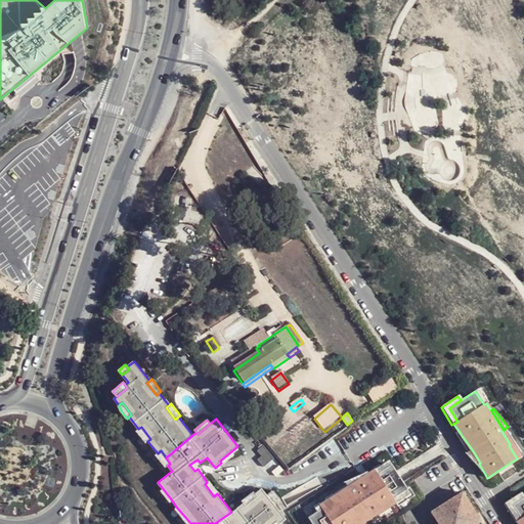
[(141,427),(136,431),(146,442),(147,441),(150,439),(141,427)]
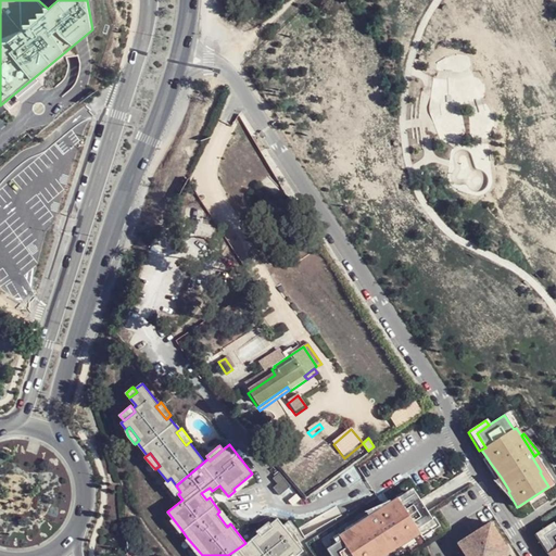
[(534,456),(532,457),(541,471),(544,469),(535,455),(534,456)]
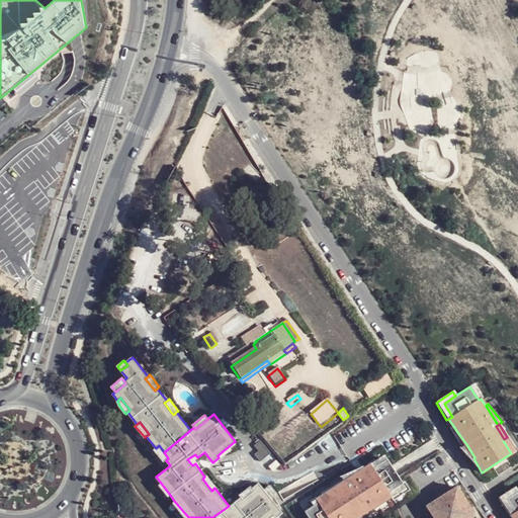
[(457,432),(453,426),(449,428),(461,447),(466,444),(457,432)]
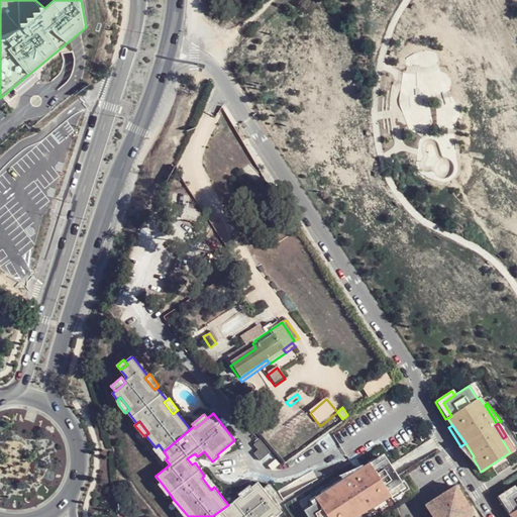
[(474,456),(466,443),(460,446),(458,448),(475,466),(476,464),(473,457),(474,456)]
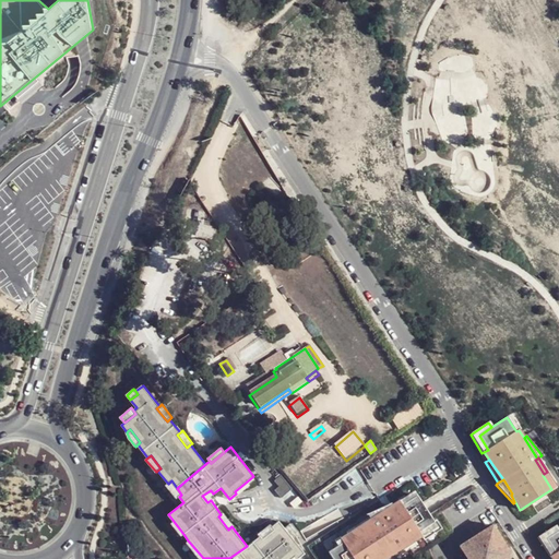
[(168,484),(166,485),(177,498),(179,497),(181,495),(177,488),(171,480),(168,484)]
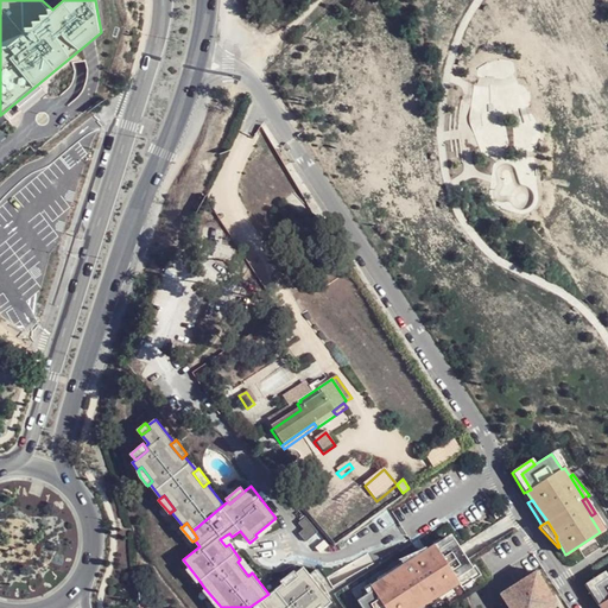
[(268,524),(255,534),(257,537),(258,539),(272,527),(268,524)]
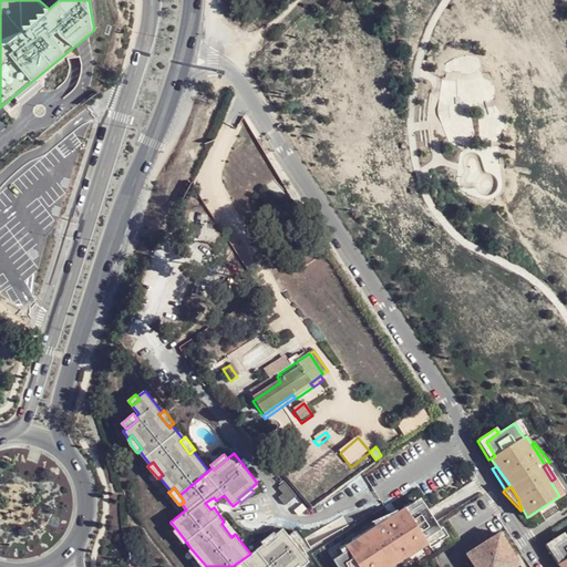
[(214,503),(216,501),(214,497),(205,503),(210,509),(214,507),(214,503)]
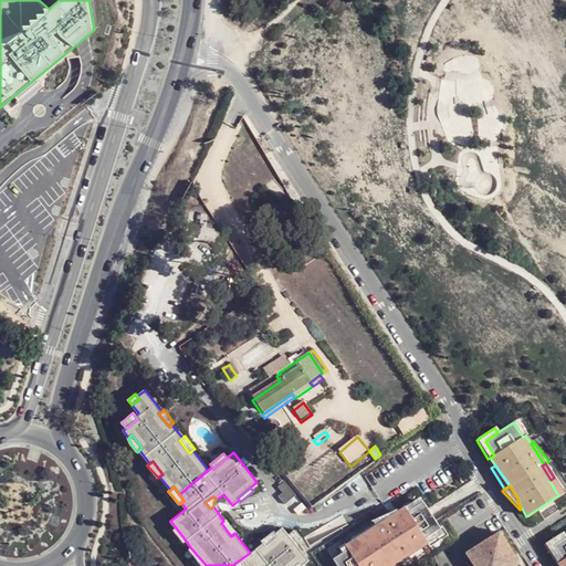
[(418,547),(420,549),(442,535),(421,502),(406,511),(404,507),(395,512),(375,525),(377,527),(362,536),(346,547),(347,548),(332,558),(337,565),(388,565),(398,561),(418,547)]
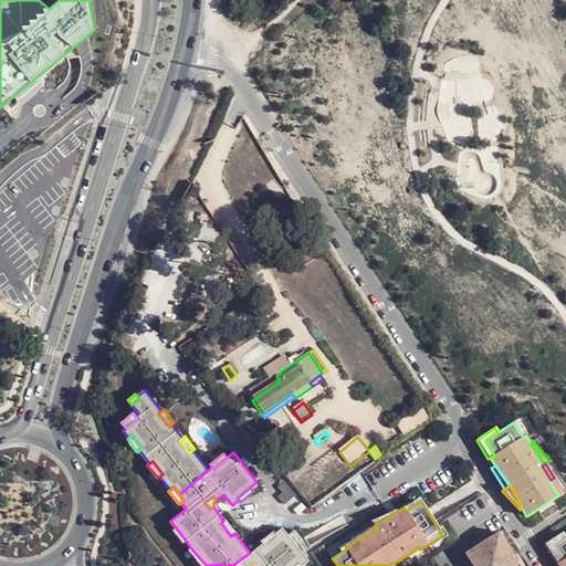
[(374,524),(375,525),(395,512),(394,510),(371,520),(374,524)]
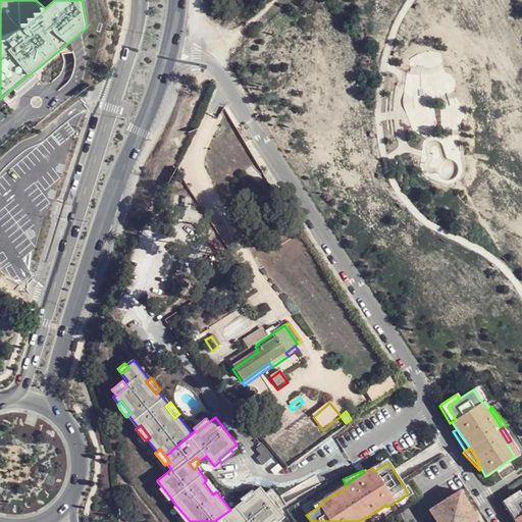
[(206,480),(204,482),(213,494),(216,491),(218,490),(208,478),(206,480)]
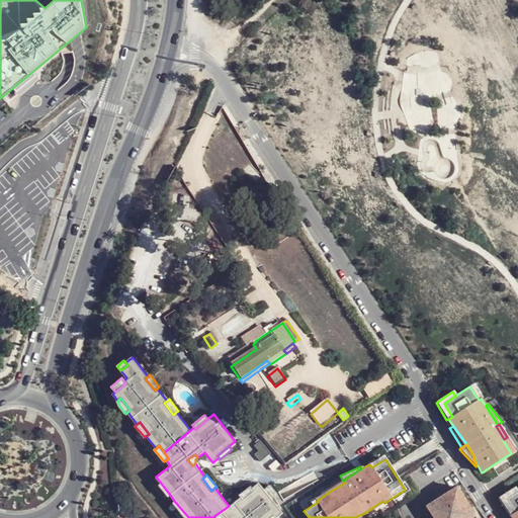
[(331,491),(345,483),(343,481),(342,480),(329,488),(331,491)]
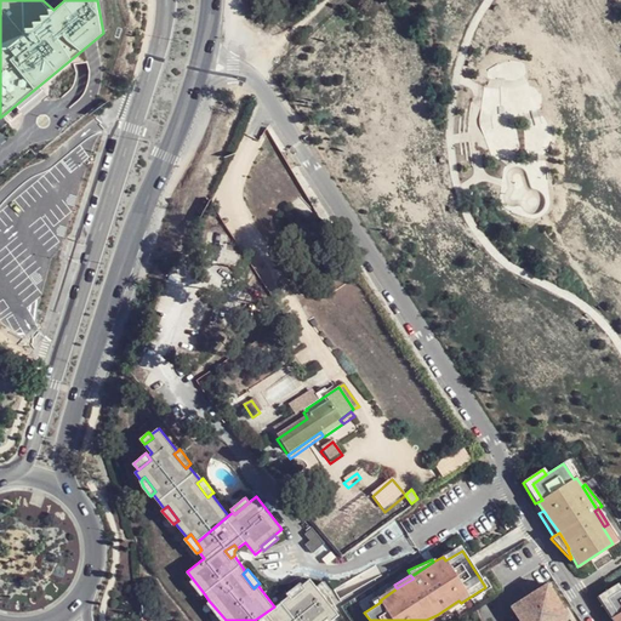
[(200,594),(204,593),(192,579),(189,581),(200,594)]
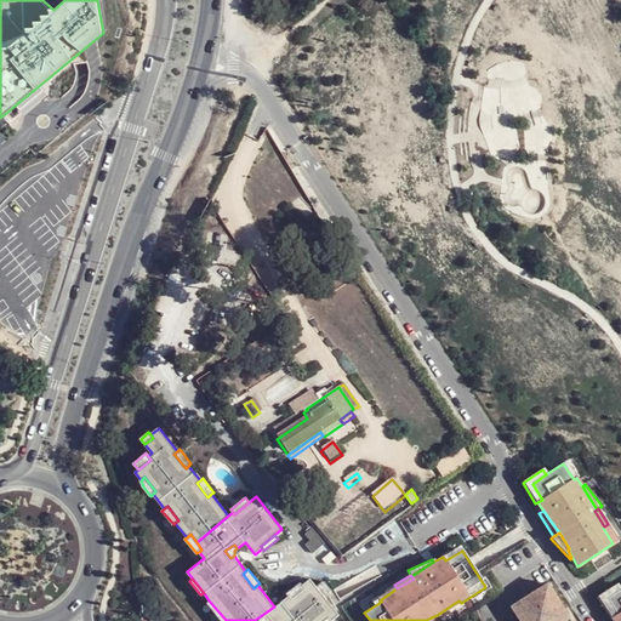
[(277,610),(274,607),(255,620),(322,620),(328,616),(330,620),(337,614),(325,598),(315,586),(309,579),(302,584),(305,587),(291,598),(289,596),(280,602),(283,604),(277,610)]
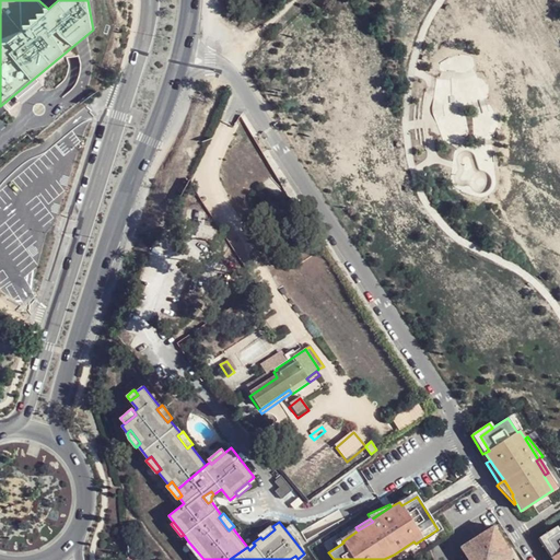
[(284,528),(293,539),(299,534),(291,523),(284,528)]
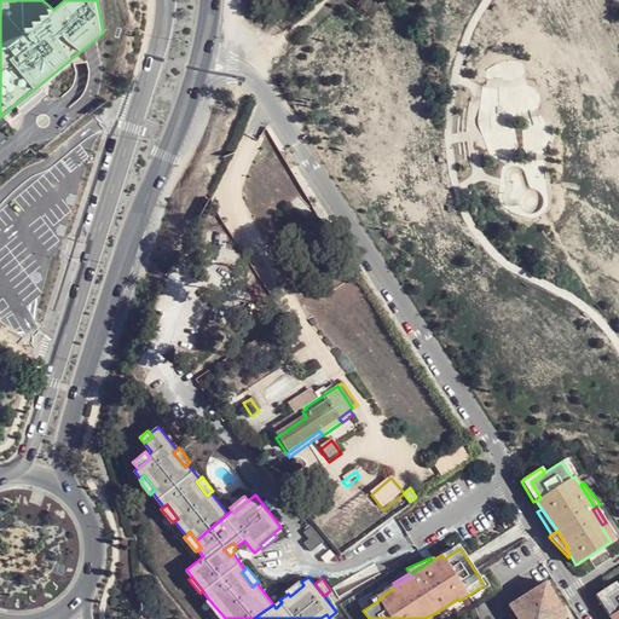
[(288,594),(290,596),(304,585),(301,582),(299,580),(285,591),(288,594)]
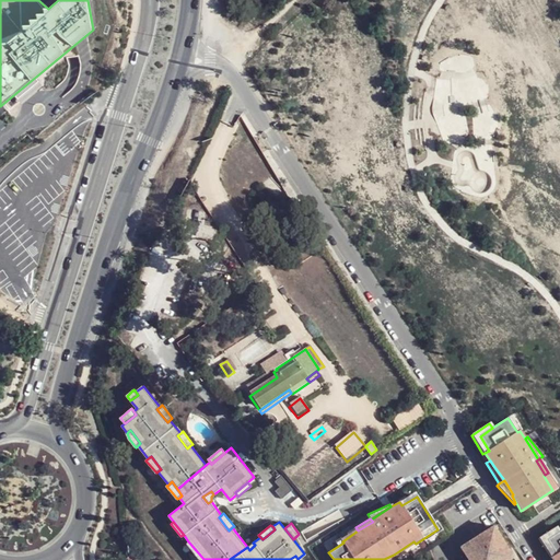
[(506,559),(513,556),(492,525),(485,529),(475,536),(461,546),(467,557),(469,559),(506,559)]
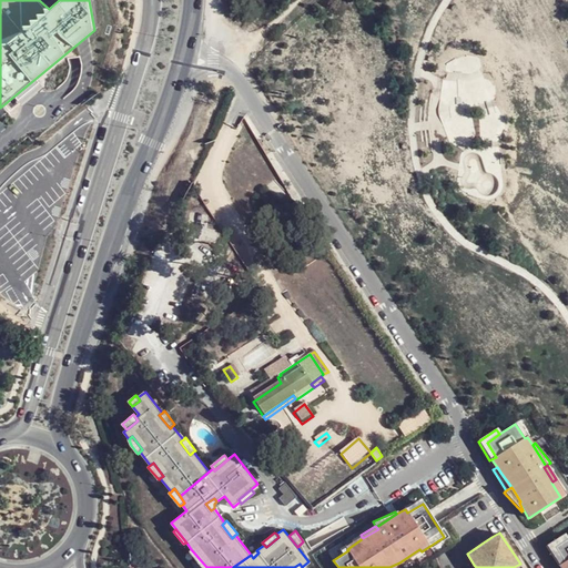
[(545,546),(557,566),(559,565),(564,561),(555,547),(567,539),(564,535),(545,546)]
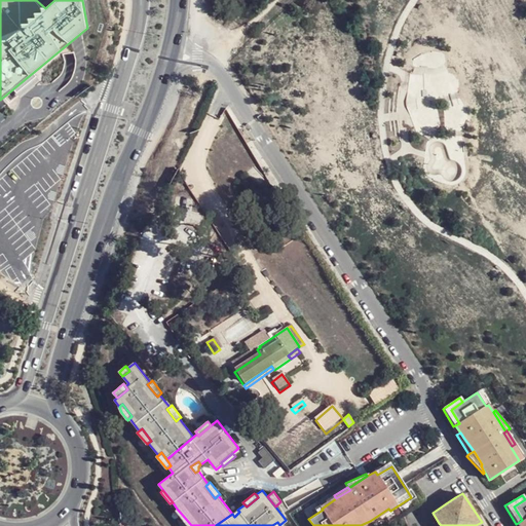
[(525,525),(525,498),(525,499),(514,506),(522,520),(518,523),(519,525),(525,525)]
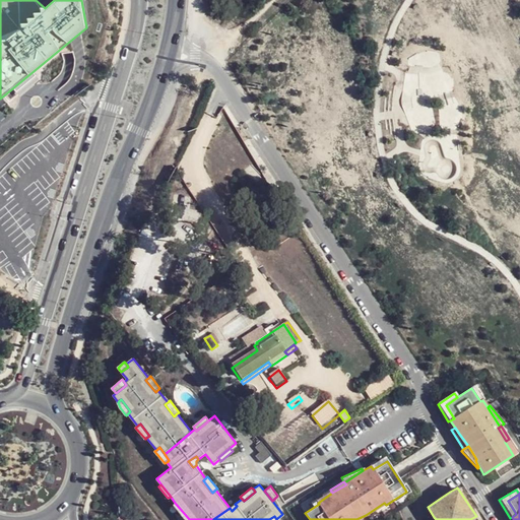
[(185,519),(189,519),(175,503),(173,504),(185,519)]
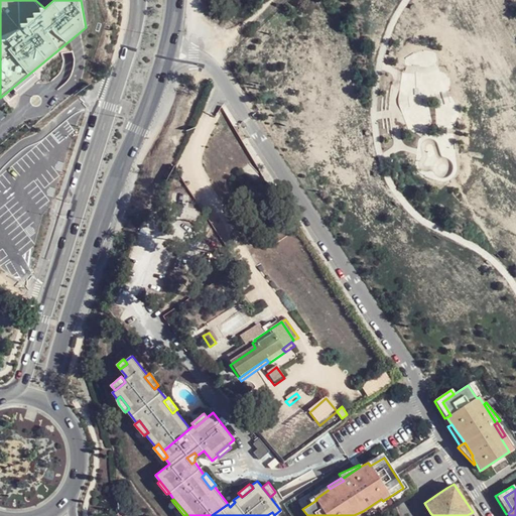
[(383,501),(381,499),(363,511),(366,515),(385,504),(383,501)]
